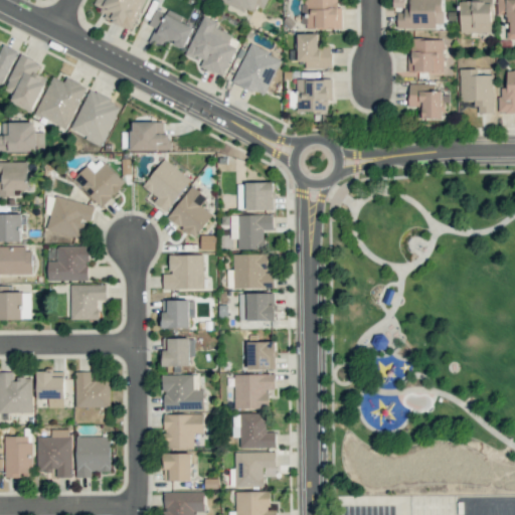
[(95,0),(94,5),(103,9),(99,16),(132,30),(144,0),(95,0)]
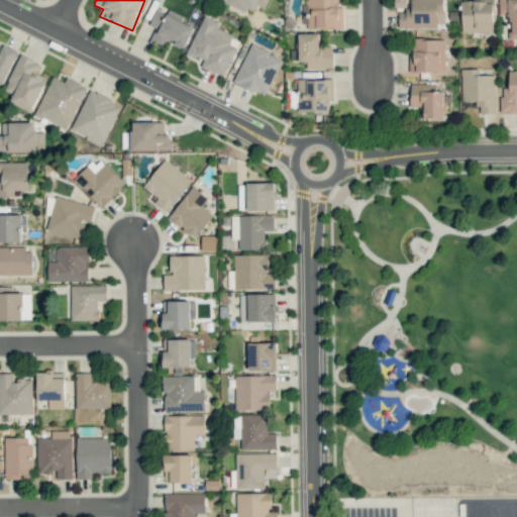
[(268,0),(222,0),(252,15),(257,5),(264,8),(268,0)]
